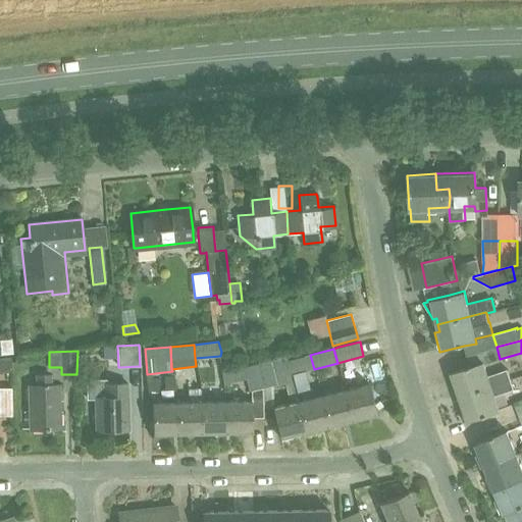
[(292,380),(291,375),(286,361),(288,361),(286,355),(270,359),(270,360),(256,364),(262,388),(274,385),(284,382),(288,399),(296,397),(292,380)]
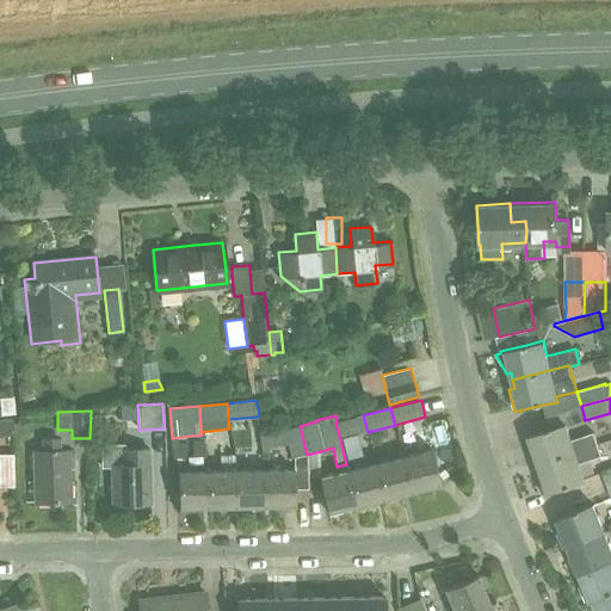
[(363,415),(337,423),(335,423),(340,439),(368,432),(363,415)]
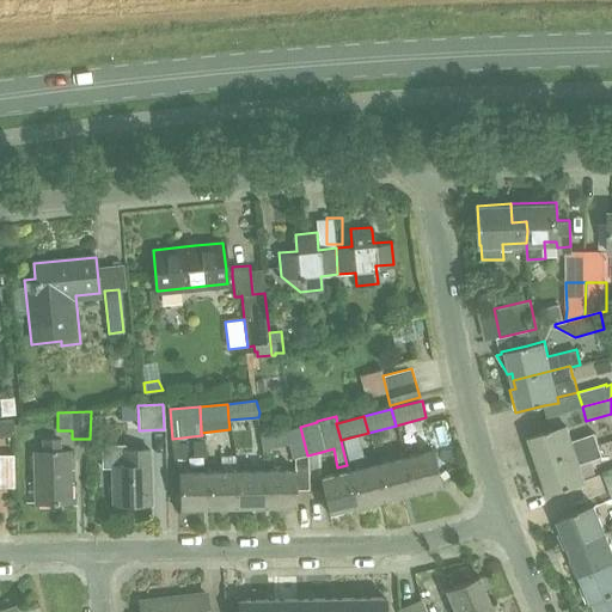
[(0,434),(13,434),(13,420),(0,420),(0,434)]
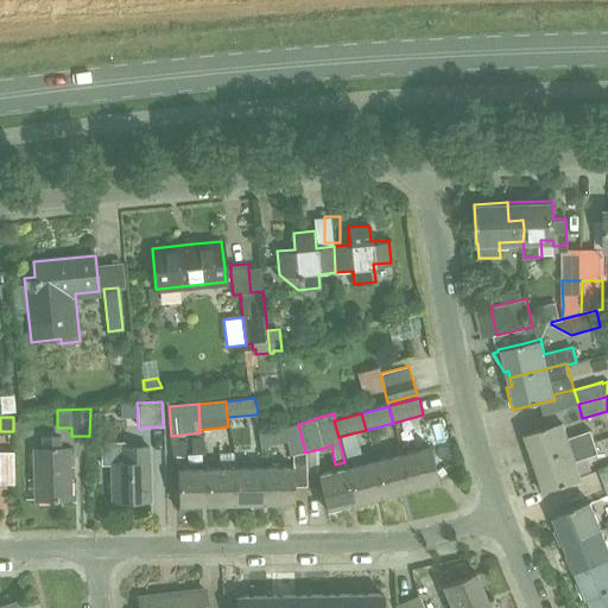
[(548,425),(520,434),(526,453),(532,450),(536,461),(537,461),(572,450),(595,442),(590,430),(568,437),(563,424),(563,420),(548,425)]
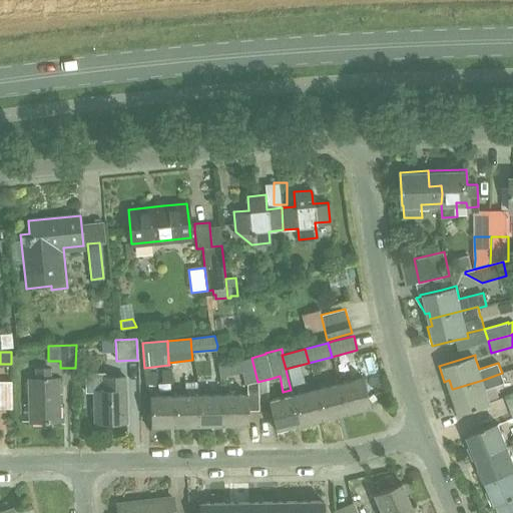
[(245,391),(222,391),(222,422),(245,422),(245,405),(259,404),(258,382),(251,358),(231,363),(233,373),(241,371),(244,385),(246,384),(246,391),(245,391)]
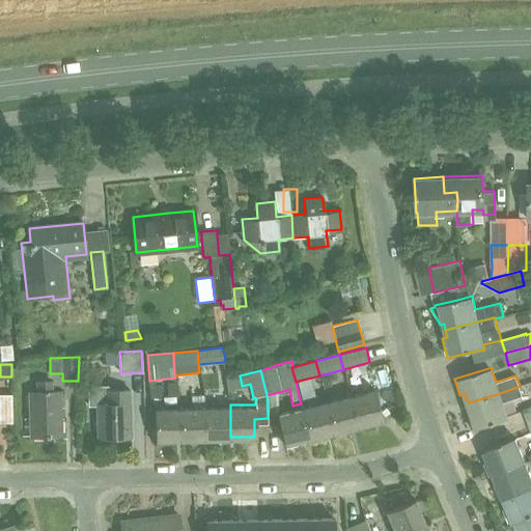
[(53,391),(53,380),(35,380),(36,391),(29,391),(30,437),(61,436),(60,391),(53,391)]
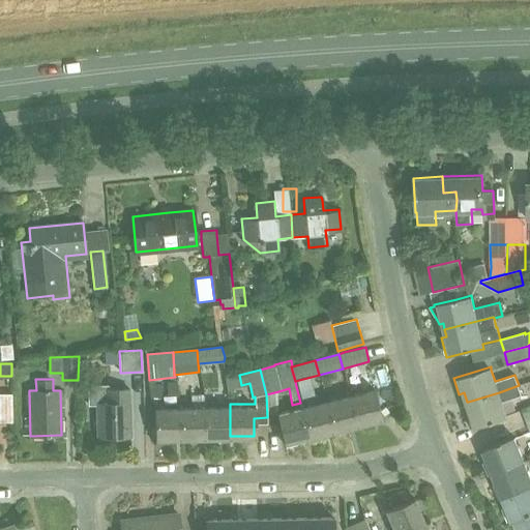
[(470,410),(465,411),(470,427),(506,415),(502,403),(522,395),(519,385),(499,392),(468,402),(467,402),(470,410)]
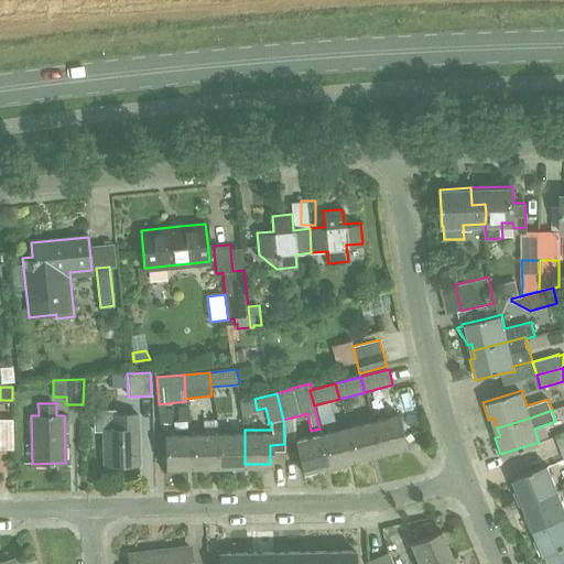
[(370,419),(379,453),(405,446),(397,412),(370,419)]
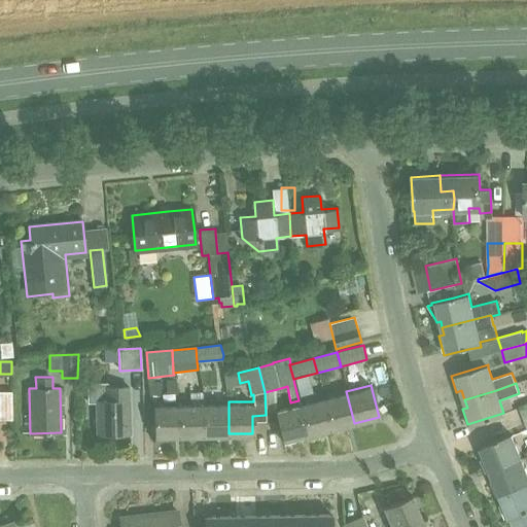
[(98,434),(130,433),(129,386),(97,387),(98,434)]
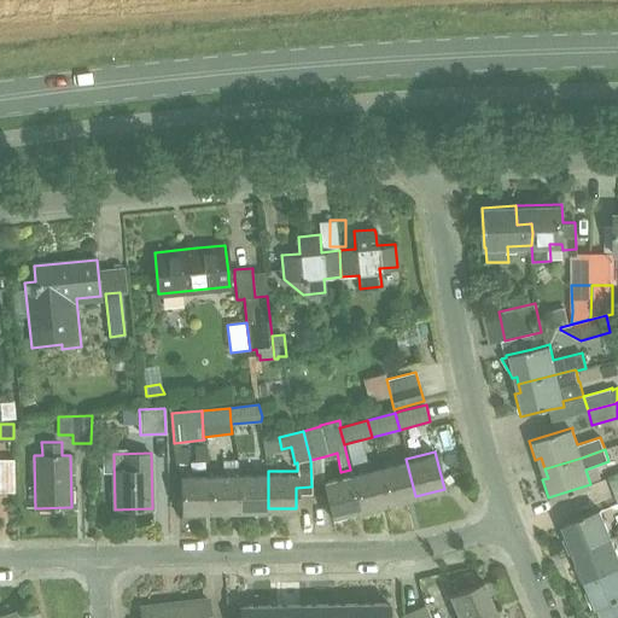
[(0,458),(0,493),(15,493),(15,459),(0,458)]
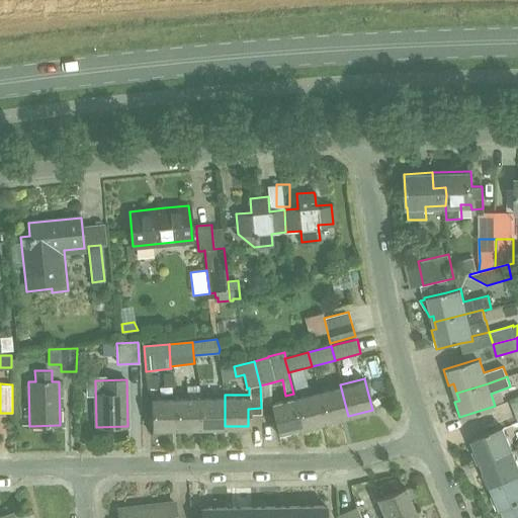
[(200,426),(200,395),(199,394),(199,384),(186,385),(187,396),(176,396),(176,426),(200,426)]
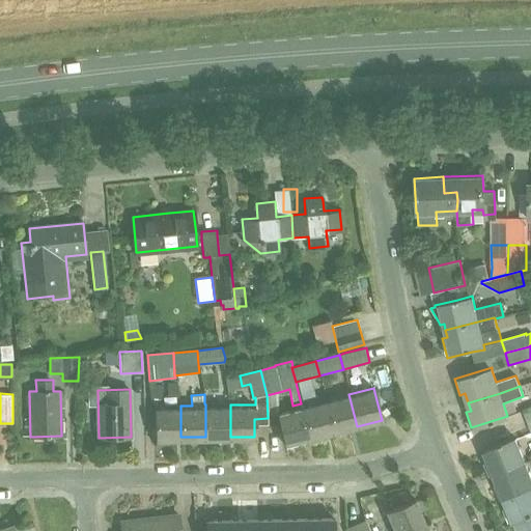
[(331,432),(357,426),(348,394),(324,400),(331,432)]
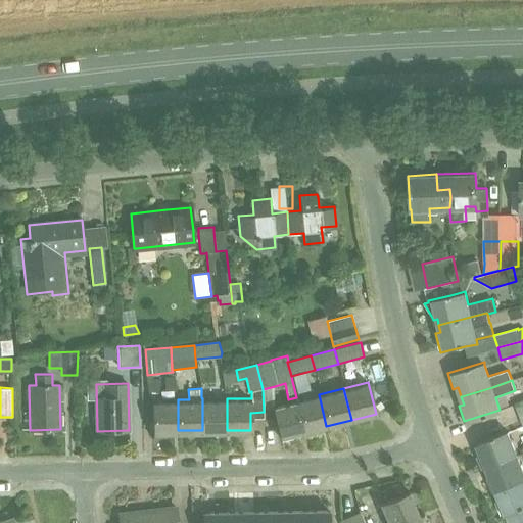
[(301,432),(326,426),(319,394),(293,400),(301,432)]
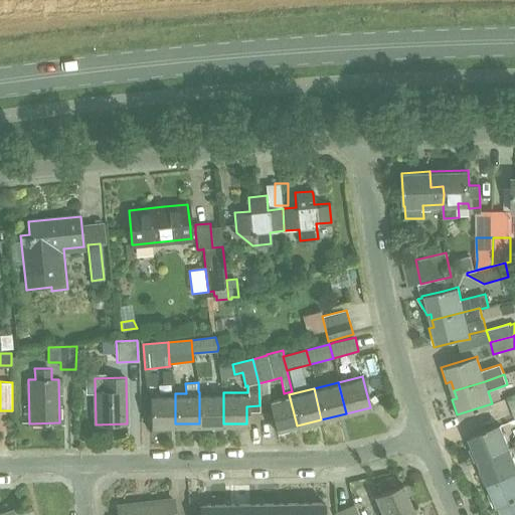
[(223,423),(223,392),(199,392),(199,423),(223,423)]
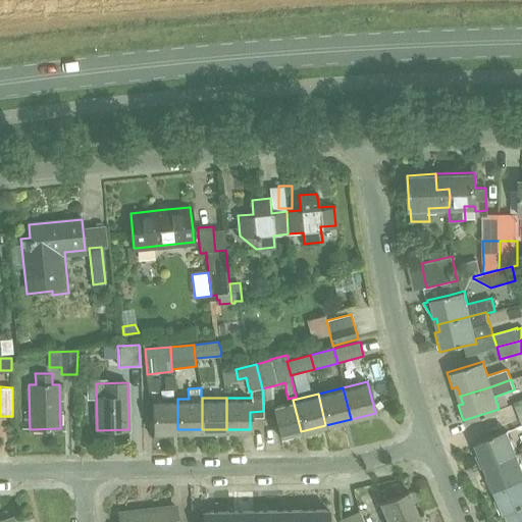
[(151,429),(177,429),(177,399),(151,400),(151,429)]
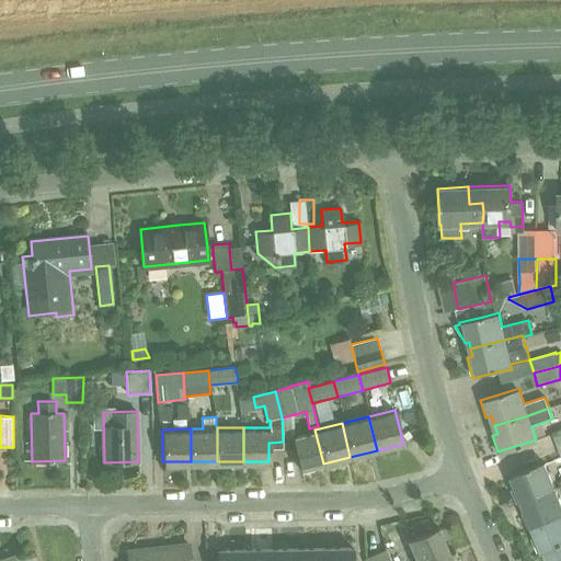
[(299,469),(323,464),(315,430),(292,435),(299,469)]
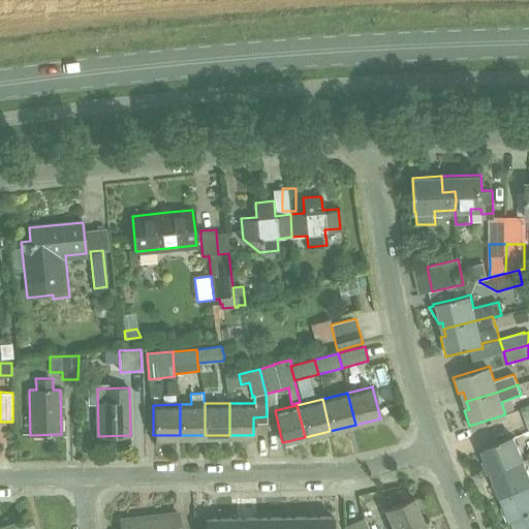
[(492,474),(523,462),(511,435),(481,448),(486,459),(483,460),(489,475),(492,474)]
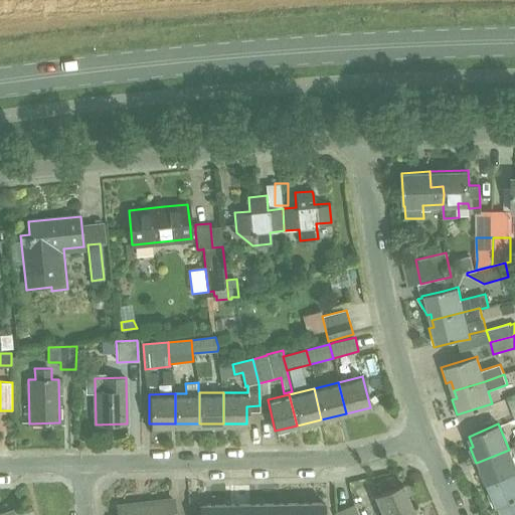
[(514,472),(514,464),(509,450),(479,462),(482,469),(480,471),(486,485),(488,484),(514,472)]
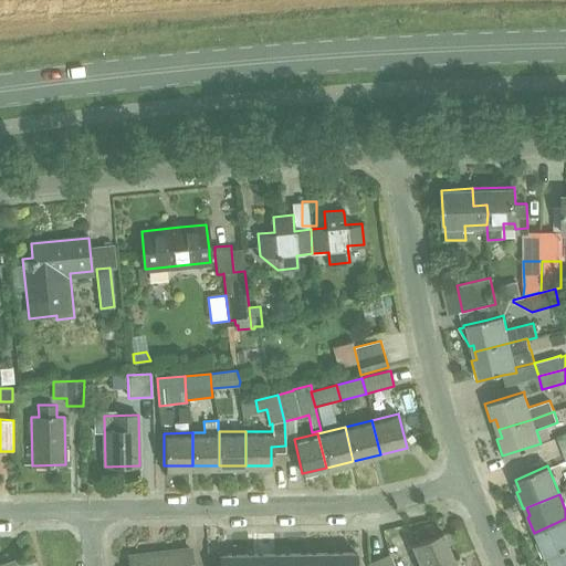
[(565,519),(536,532),(540,540),(536,541),(544,557),(546,556),(549,565),(553,565),(565,561),(565,519)]
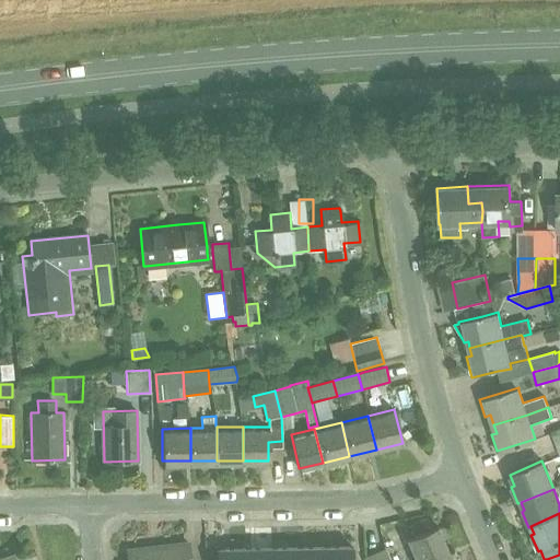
[(420,524),(424,533),(432,529),(429,520),(420,524)]
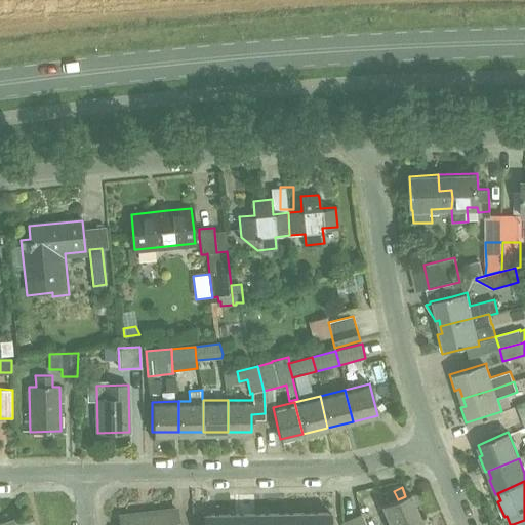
[(391,524),(402,524),(421,517),(412,493),(405,496),(398,499),(384,506),(391,524)]
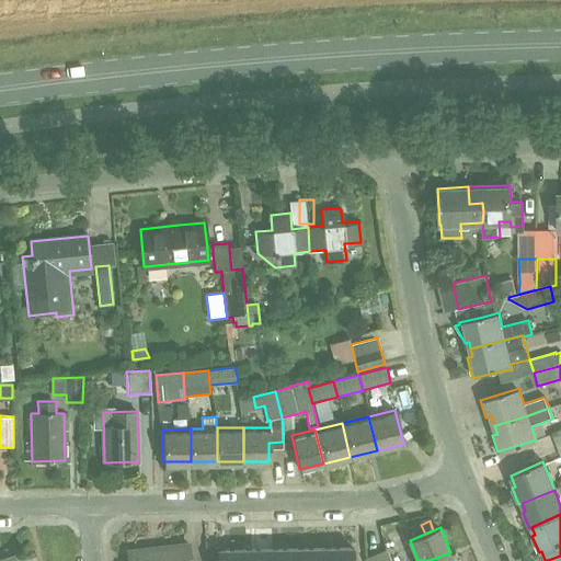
[(129,560),(190,560),(189,546),(128,551),(129,560)]
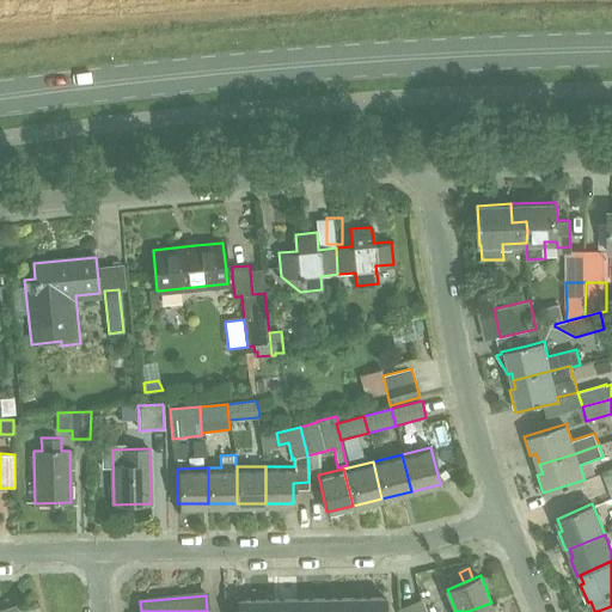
[(355,611),(386,611),(386,595),(355,597),(355,611)]
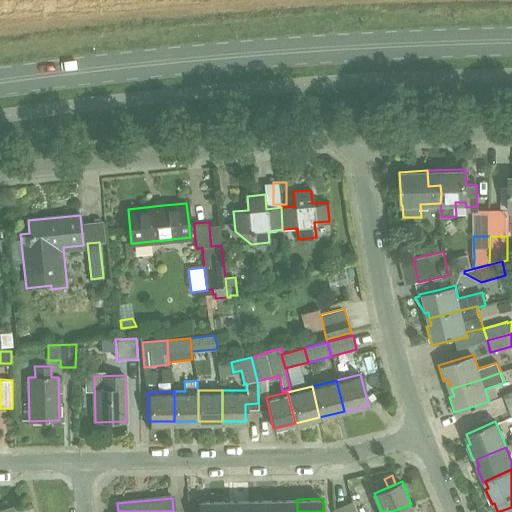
[(199,499),(199,511),(225,511),(225,499),(199,499)]
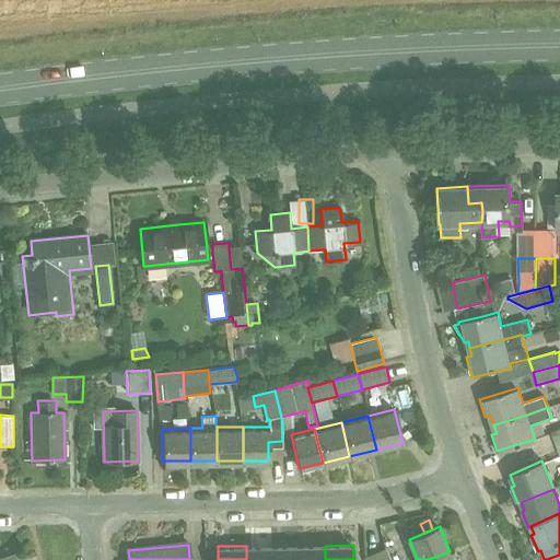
[(272,559),(272,546),(246,546),(246,559),(272,559)]
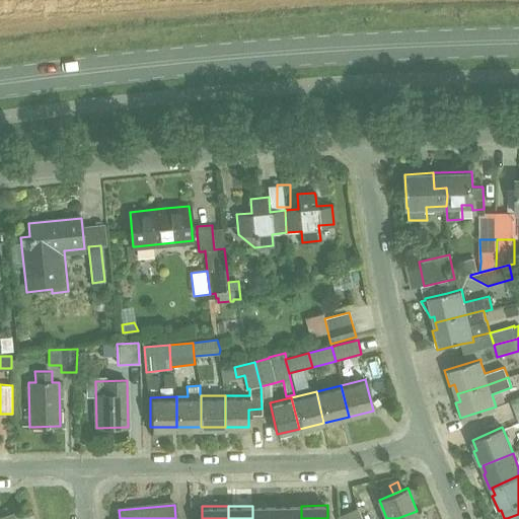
[(252,518),(277,518),(277,506),(252,506),(252,518)]
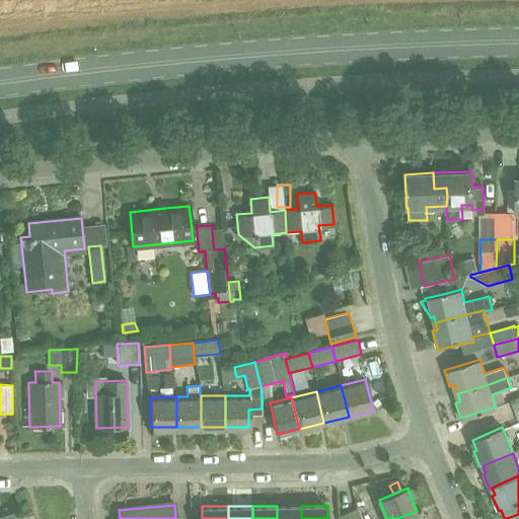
[(277,518),(301,518),(301,506),(277,506),(277,518)]
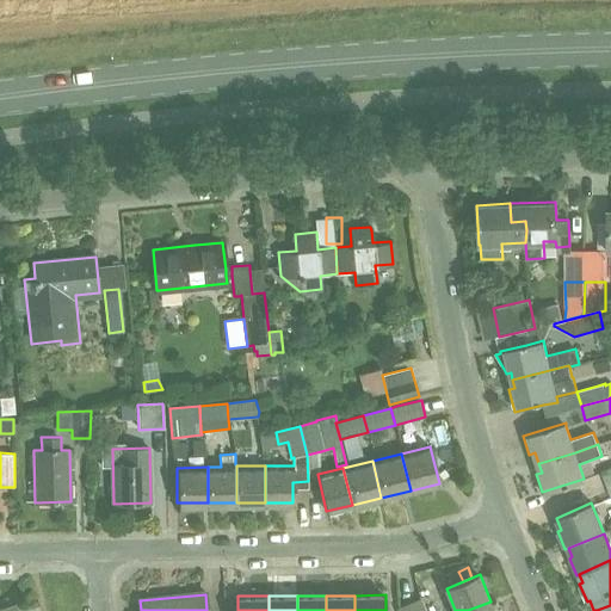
[(399,610),(427,610),(423,598),(397,608),(399,610)]
